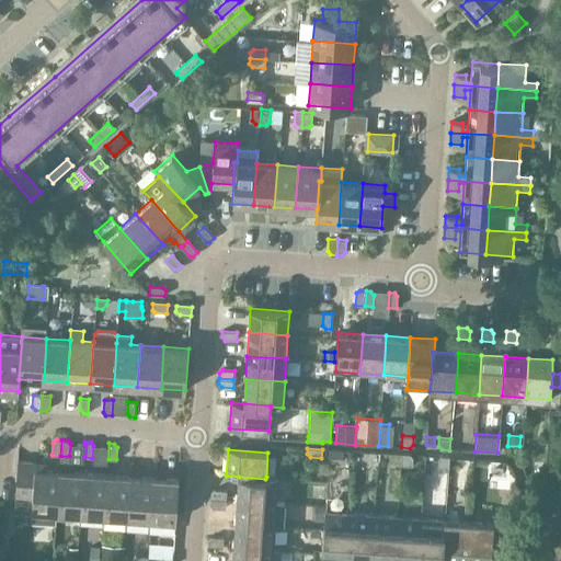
[(343,450),(330,449),(329,464),(343,464),(343,450)]
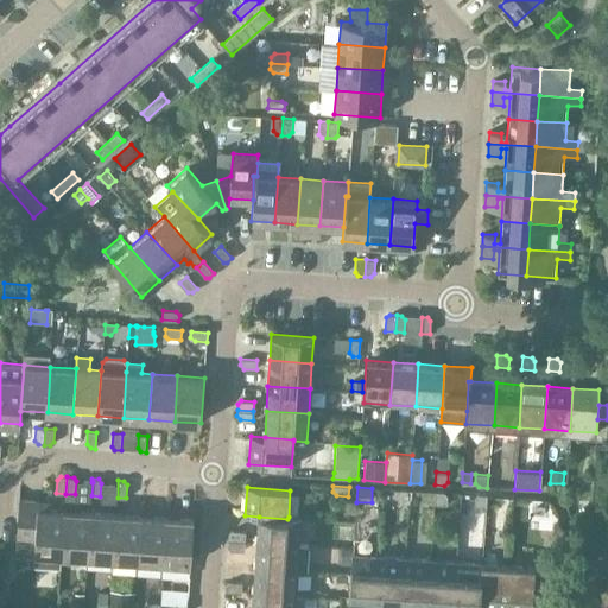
[(443,492),(435,492),(434,504),(447,505),(447,496),(443,492)]
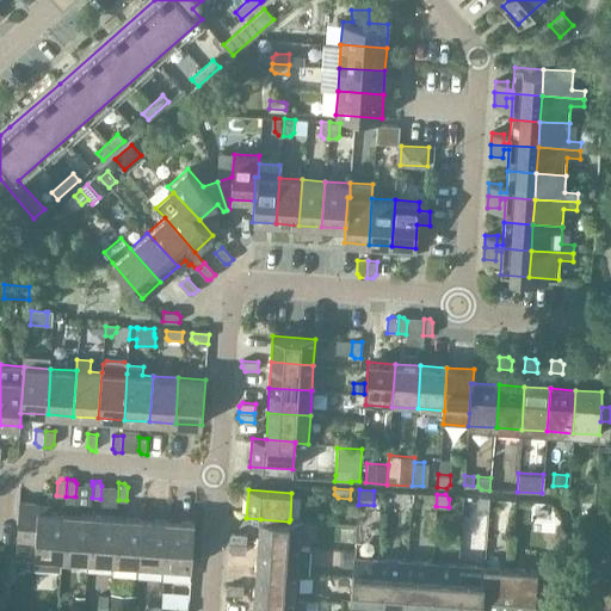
[(489,498),(480,497),(476,500),(476,508),(488,510),(489,498)]
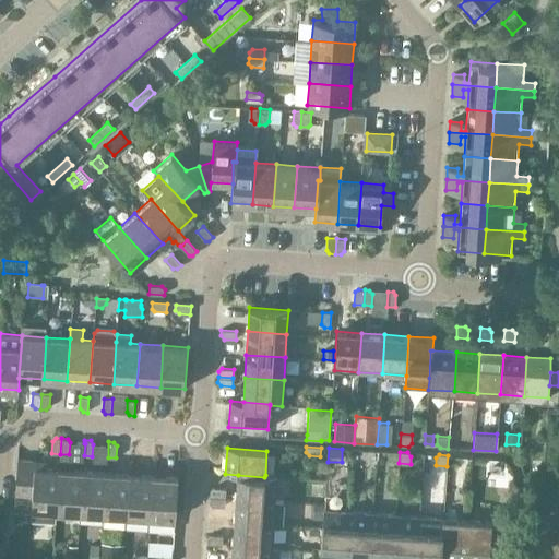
[(18,460),(15,495),(34,496),(33,510),(32,521),(56,523),(57,511),(59,470),(36,467),(36,461),(18,460)]
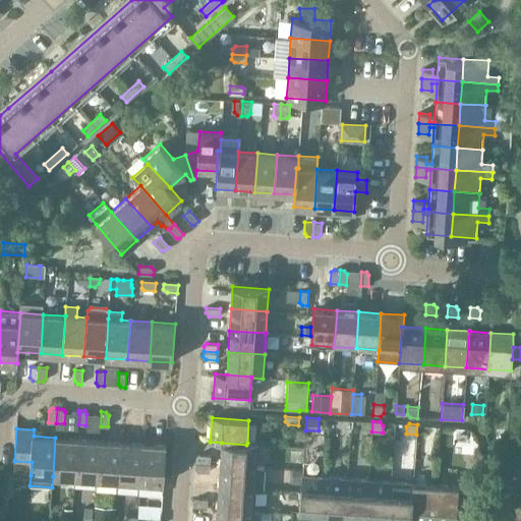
[(55,438),(53,476),(74,478),(77,439),(64,438),(55,438)]
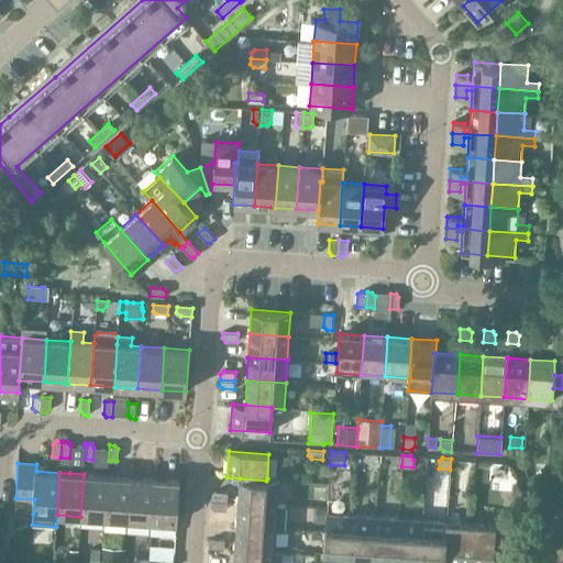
[(80,517),(105,518),(108,476),(84,474),(80,517)]
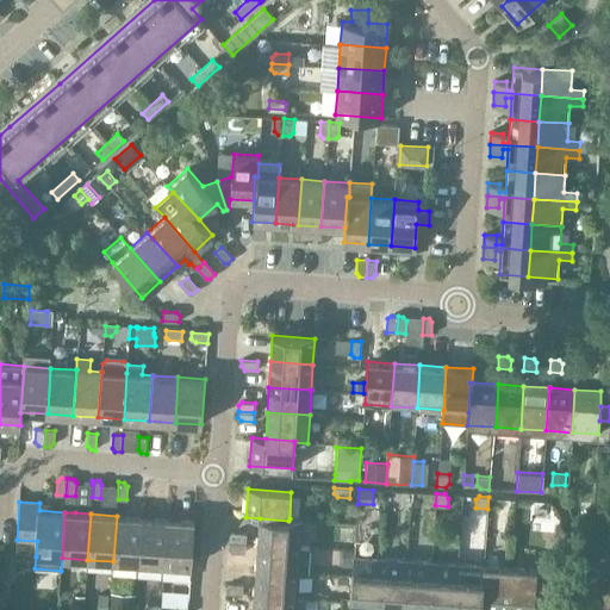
[(113,561),(139,562),(142,517),(117,516),(113,561)]
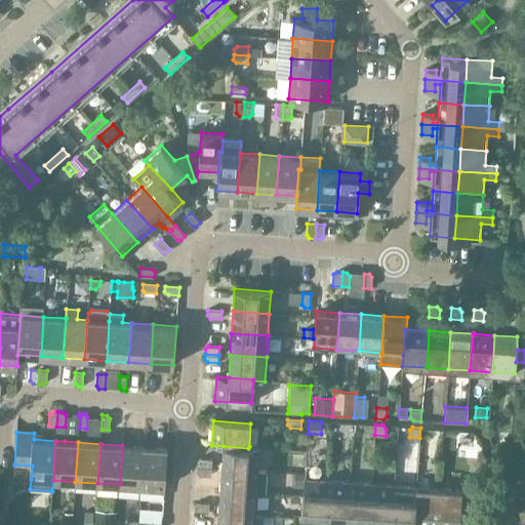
[(120,484),(142,486),(145,446),(122,445),(120,484)]
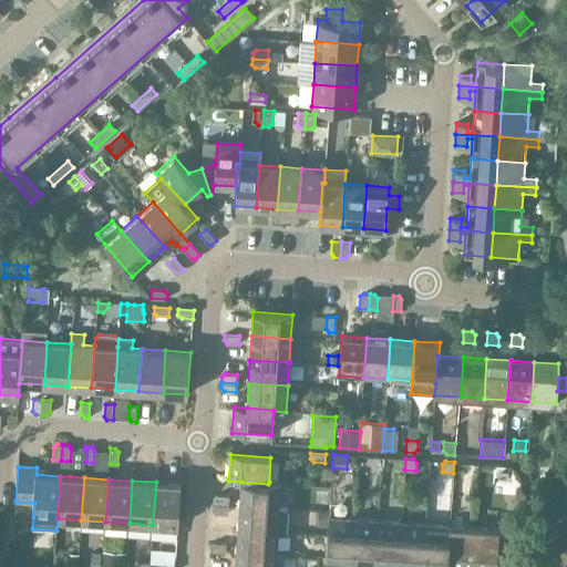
[(153,525),(152,538),(171,539),(171,535),(177,535),(177,526),(181,484),(156,482),(153,525)]
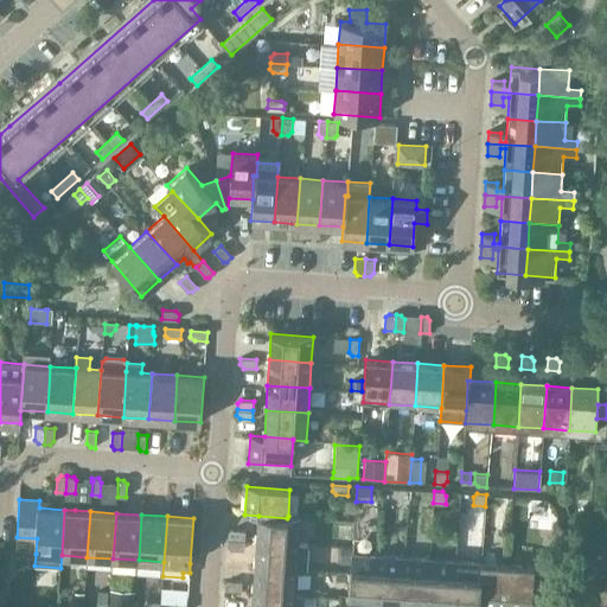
[(259,516),(256,542),(299,545),(300,517),(288,516),(287,518),(259,516)]
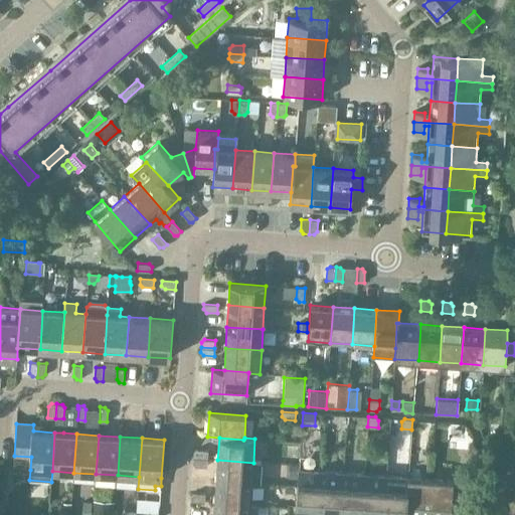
[(193,453),(193,458),(207,458),(207,450),(197,450),(193,453)]
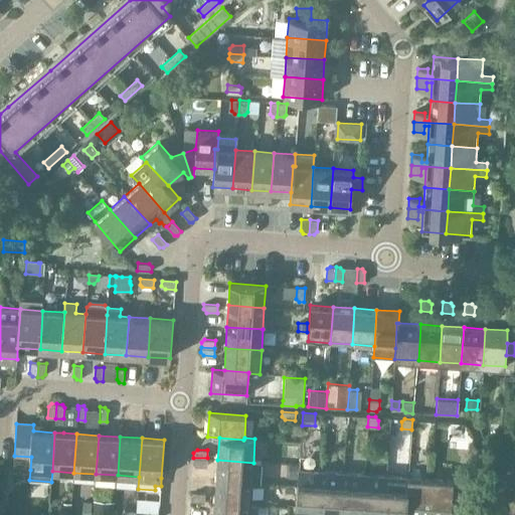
[(207,458),(193,458),(193,462),(196,466),(206,467),(207,458)]
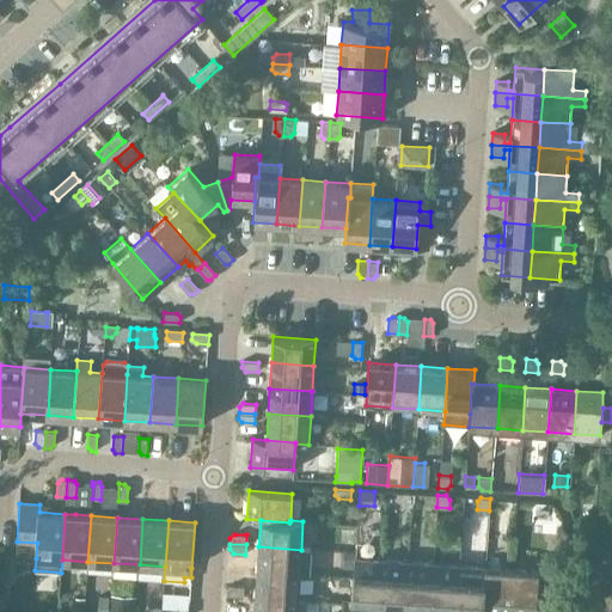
[(258,546),(257,571),(299,575),(308,575),(311,550),(301,550),(258,546)]
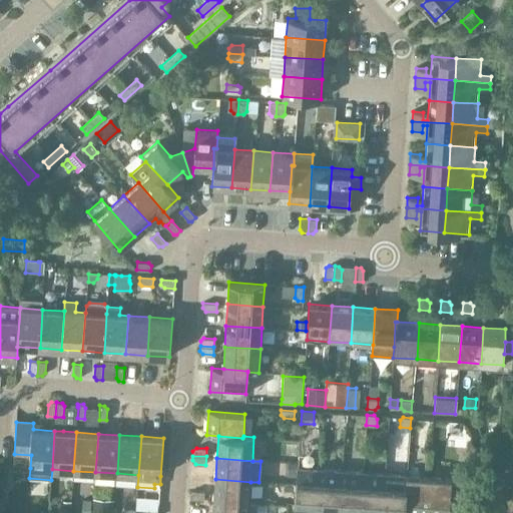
[(297,475),(297,468),(298,463),(288,462),(288,474),(297,475)]
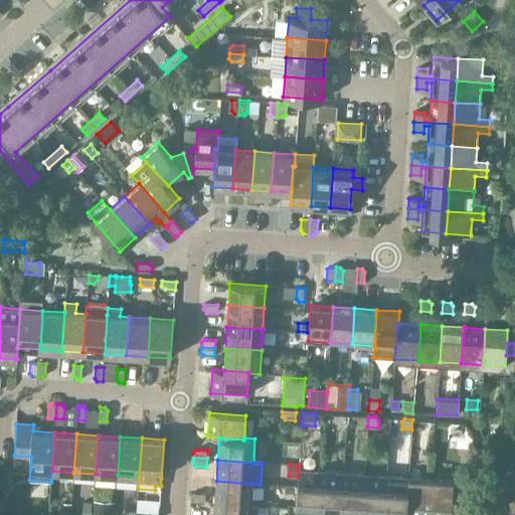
[(296,505),(318,507),(321,471),(298,470),(298,477),(296,505)]
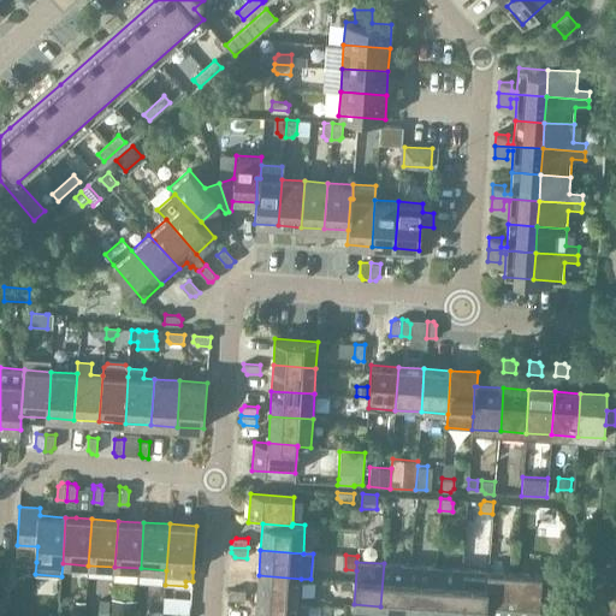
[(380,606),(407,608),(410,566),(384,563),(380,606)]
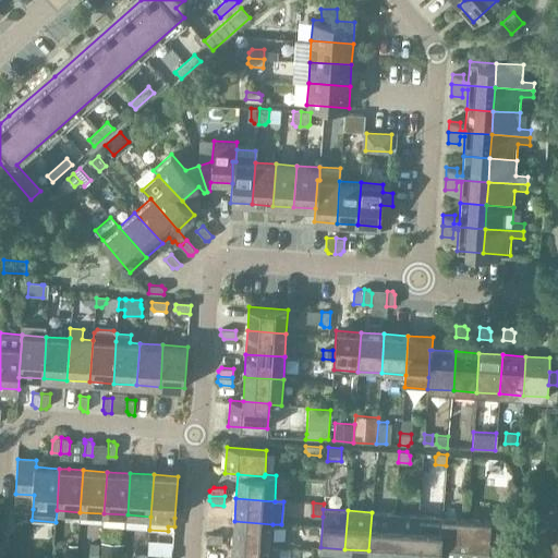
[(368,550),(392,553),(395,513),(372,512),(368,550)]
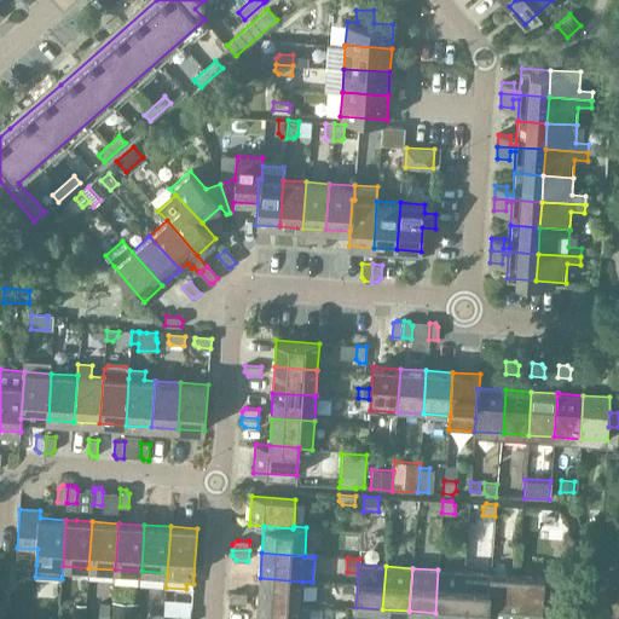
[(435,613),(462,614),(464,572),(438,570),(435,613)]
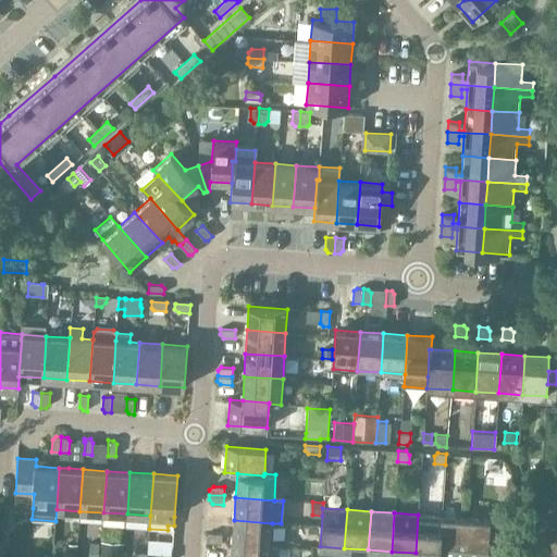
[(416,553),(438,555),(442,516),(418,515),(416,553)]
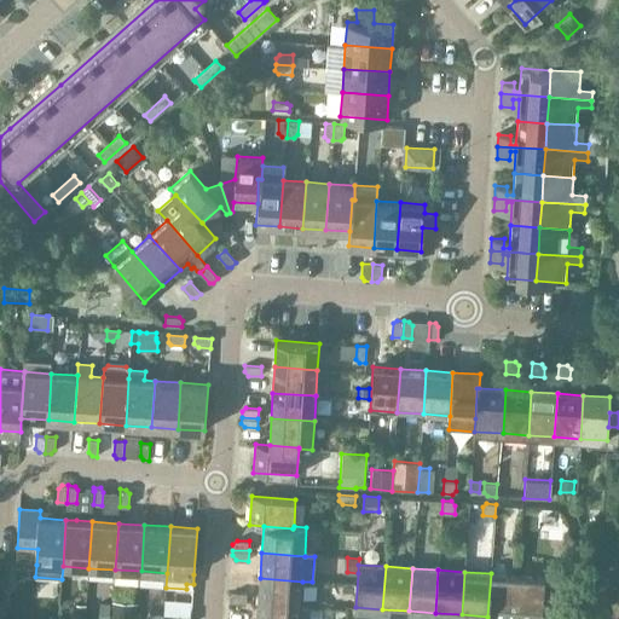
[(487,617),(514,618),(516,576),(491,573),(487,617)]
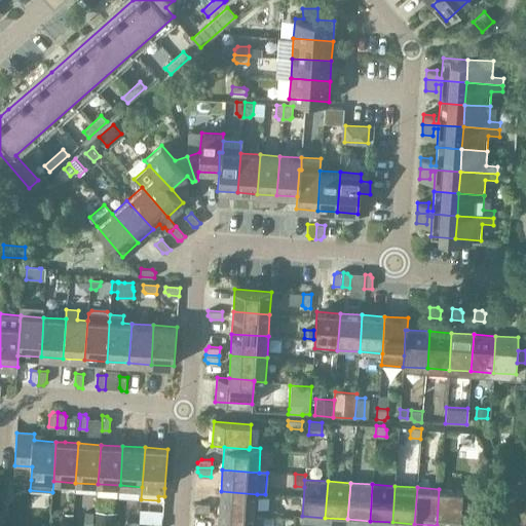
[(439,489),(437,525),(446,525),(459,525),(460,515),(461,502),(462,490),(439,489)]
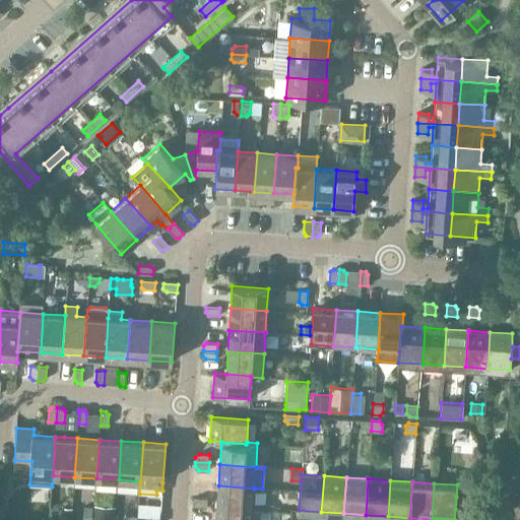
[(218,485),(216,508),(253,510),(254,489),(218,485)]
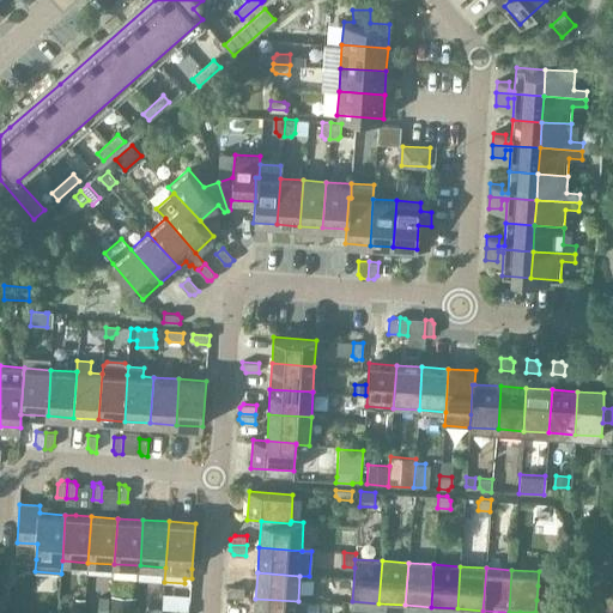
[(338,580),(337,593),(350,594),(351,580),(338,580)]
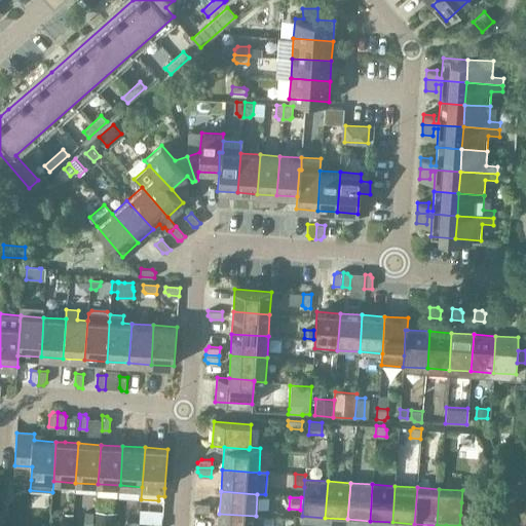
[(473,503),(461,502),(460,515),(472,516),(473,503)]
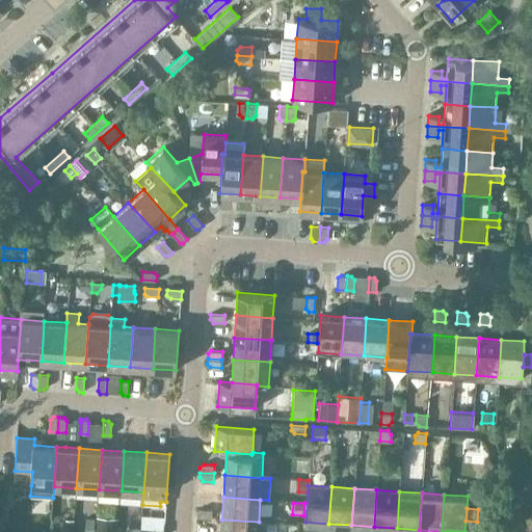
[(196,512),(196,516),(211,519),(212,510),(201,509),(196,512)]
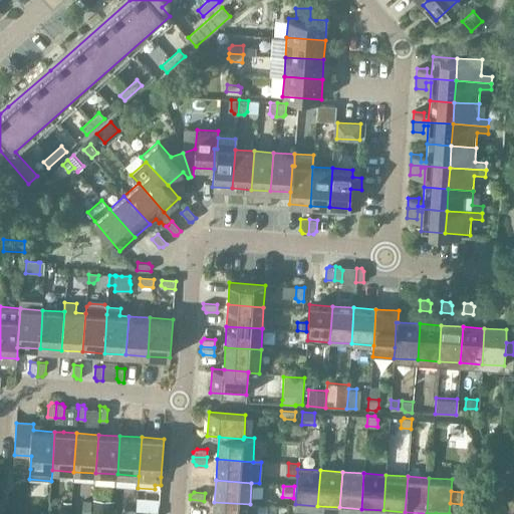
[(94,500),(92,513),(111,513),(113,501),(94,500)]
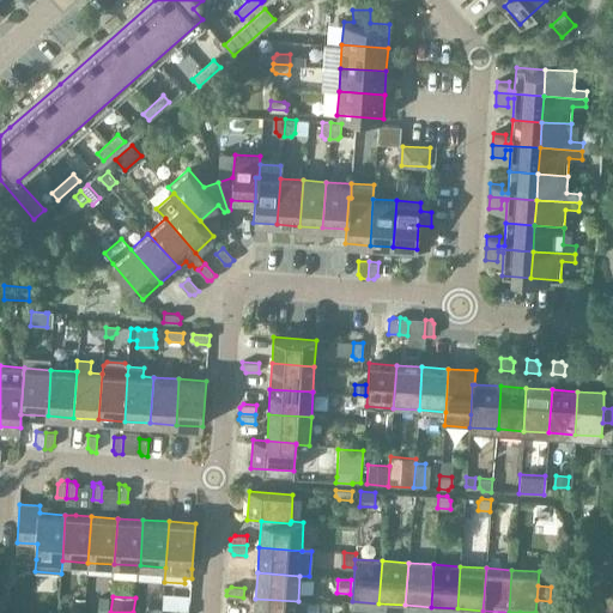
[(99,598),(98,612),(109,612),(111,599),(99,598)]
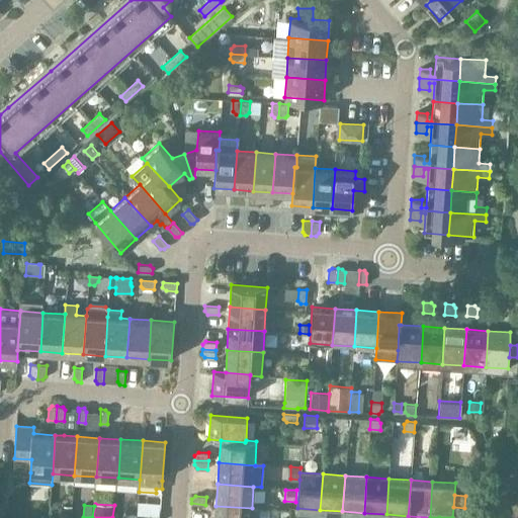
[(62,506),(61,517),(68,517),(71,517),(72,506),(62,506)]
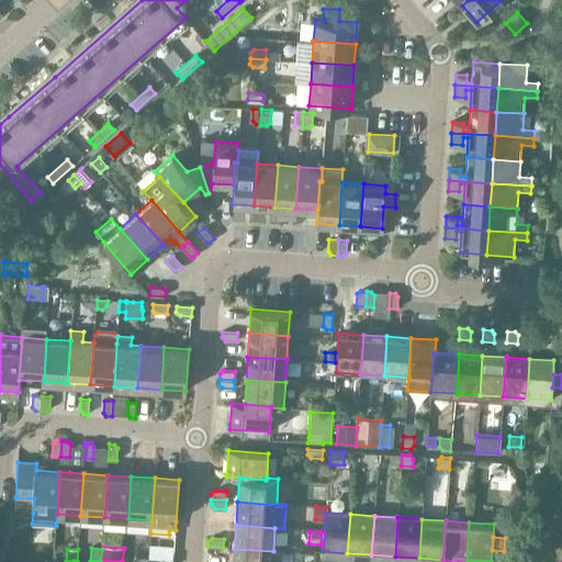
[(234,549),(233,561),(280,561),(281,552),(273,551),(234,549)]
